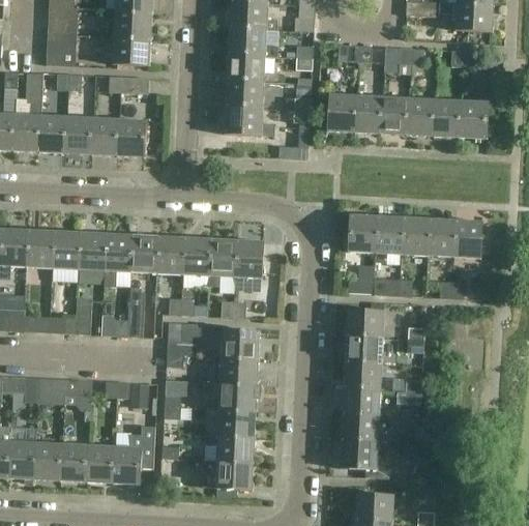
[(49,0),(49,6),(74,8),(74,6),(74,0),(49,0)]
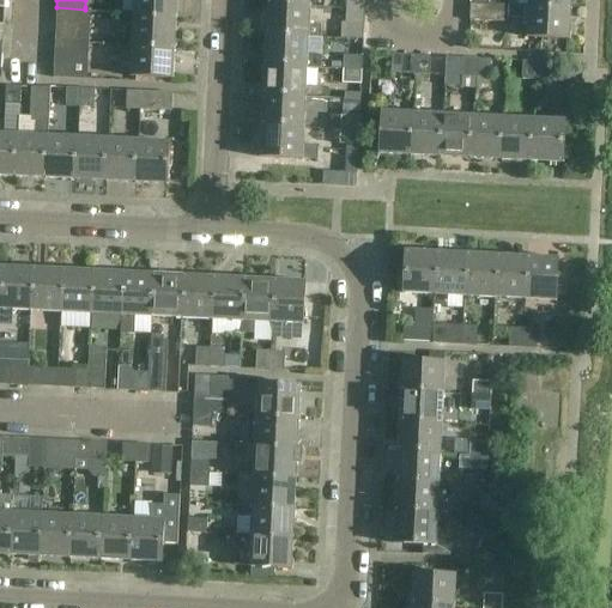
[(133,0),(132,11),(176,13),(176,0),(133,0)]
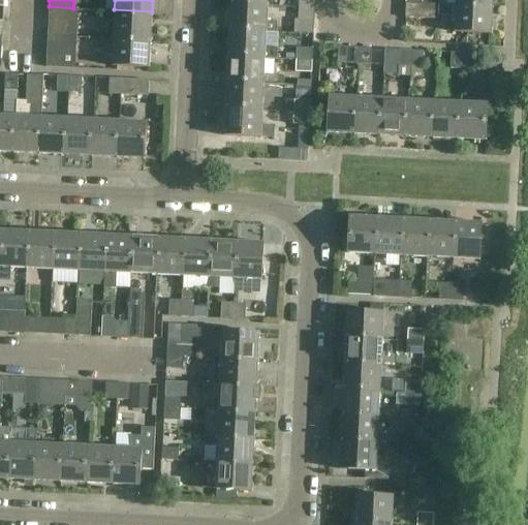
[(421,1),(421,0),(405,0),(404,17),(454,19),(454,29),(491,31),(492,4),(455,2),(455,3),(421,1)]
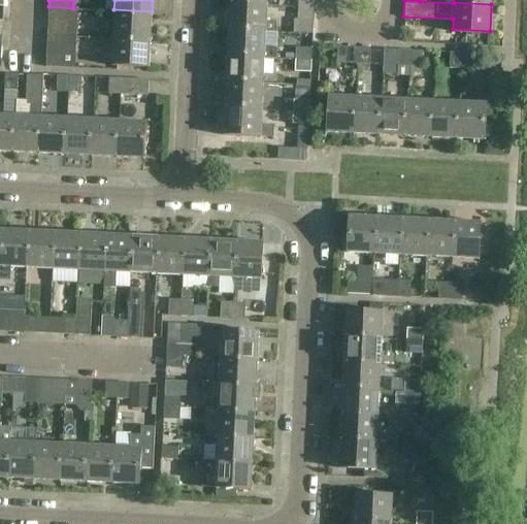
[(266,19),(267,3),(229,1),(228,27),(265,29),(273,30),(274,20),(266,19)]
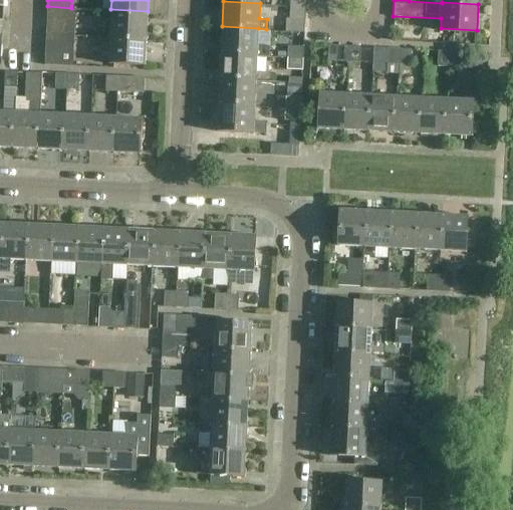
[(289,16),(304,17),(305,5),(289,4),(289,16)]
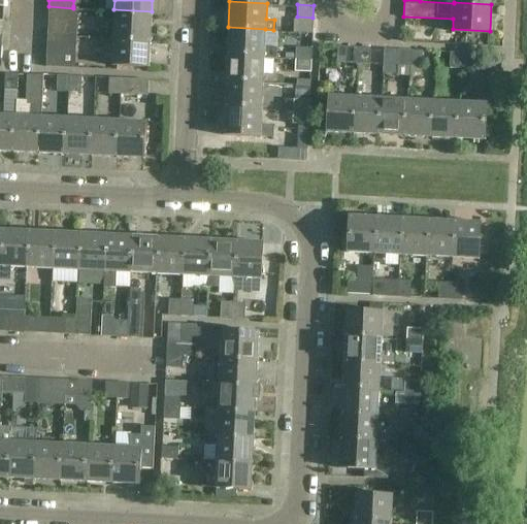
[(73,8),(48,6),(46,31),(75,32),(76,7),(73,6),(73,8)]
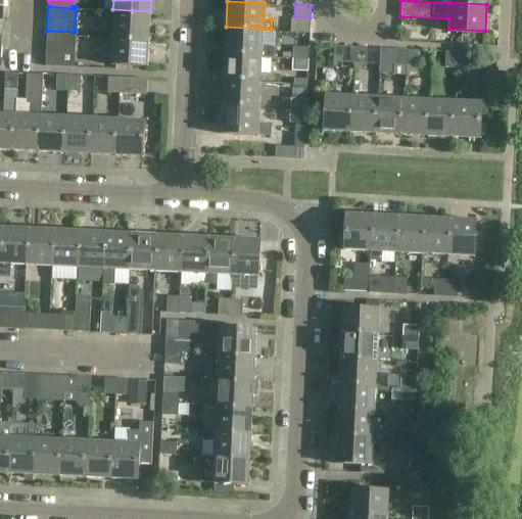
[(150,11),(112,9),(111,36),(149,37),(150,11)]
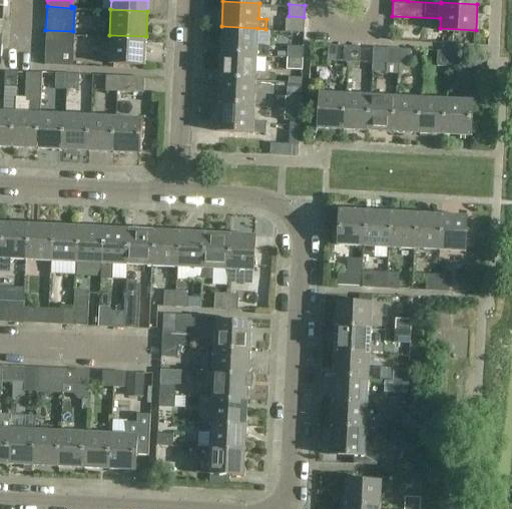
[(258,43),(258,28),(221,26),(220,52),(257,53),(268,53),(268,43),(258,43)]
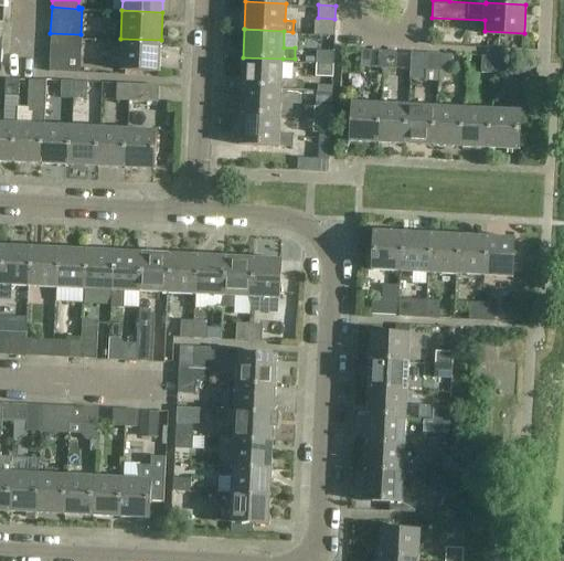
[(50,34),(49,63),(49,70),(81,72),(82,35),(50,34)]
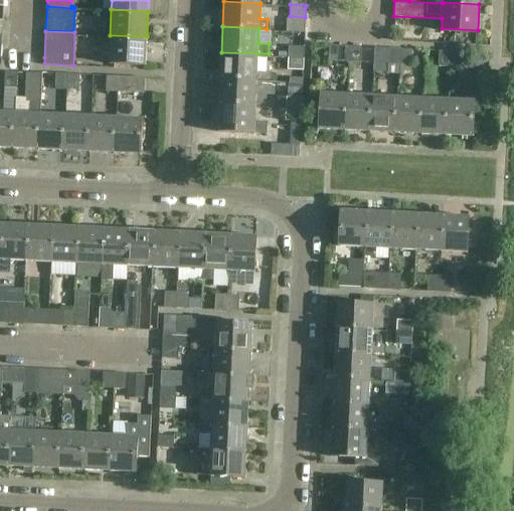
[(145,63),(147,36),(110,35),(109,61),(145,63)]
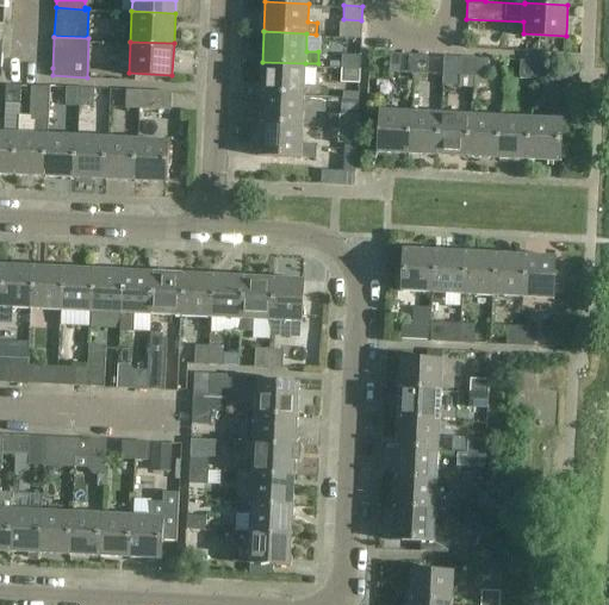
[(341,66),(359,67),(360,52),(341,51),(341,66)]
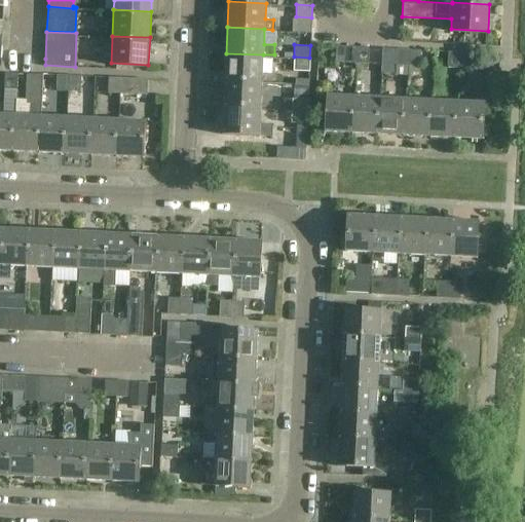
[(343,60),(355,61),(355,44),(344,44),(343,60)]
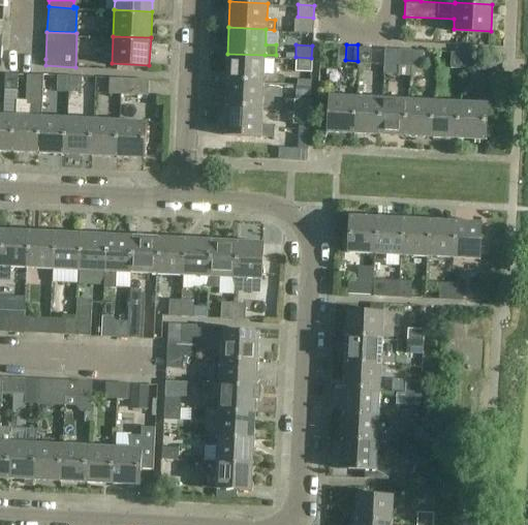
[(369,61),(370,45),(358,44),(358,61),(369,61)]
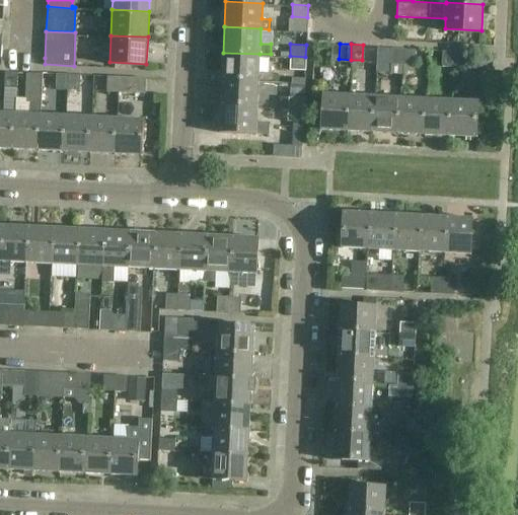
[(389,70),(389,62),(390,46),(377,46),(376,70),(389,70)]
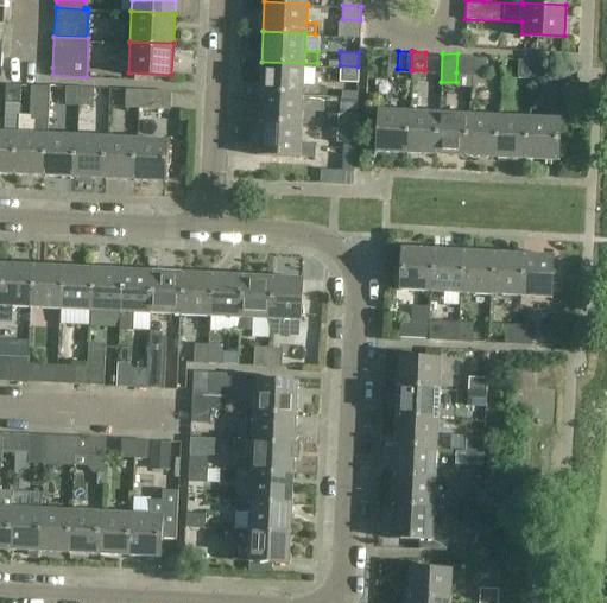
[(470,73),(472,55),(457,54),(456,73),(470,73)]
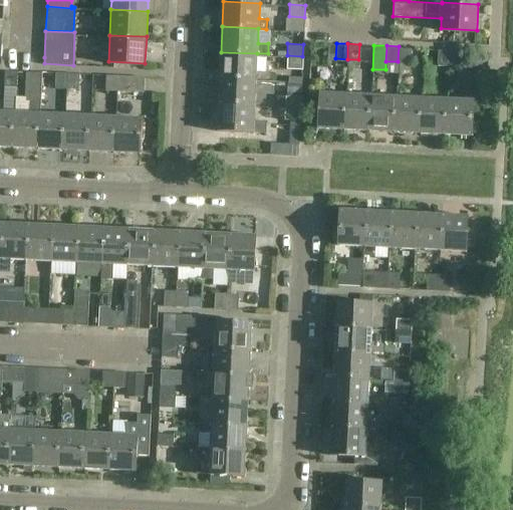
[(411,46),(399,46),(398,61),(410,62),(411,46)]
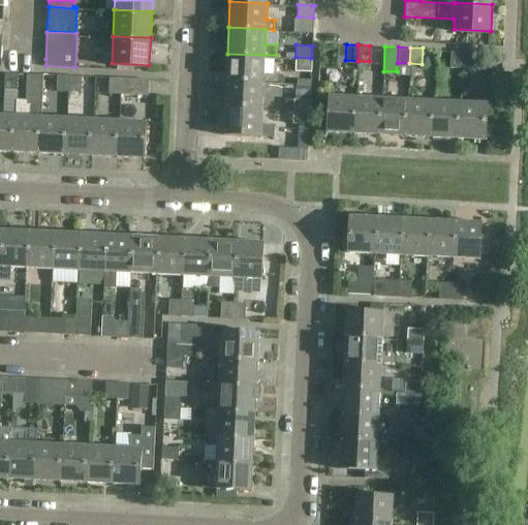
[(449,65),(462,66),(462,51),(449,50),(449,65)]
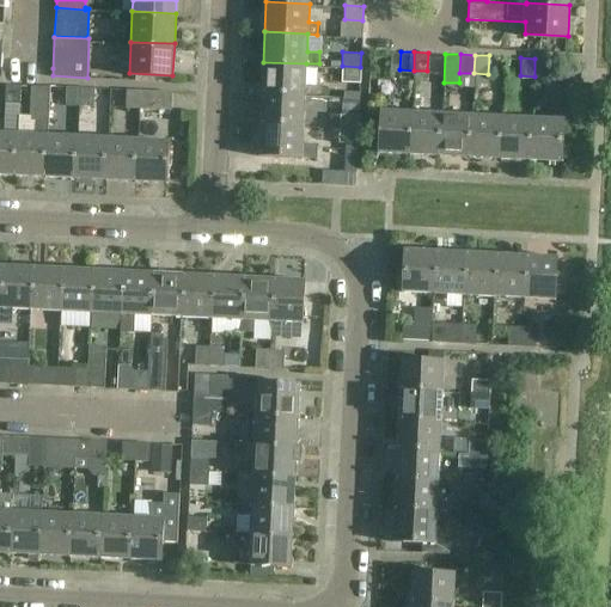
[(549,59),(535,59),(535,77),(549,77),(549,59)]
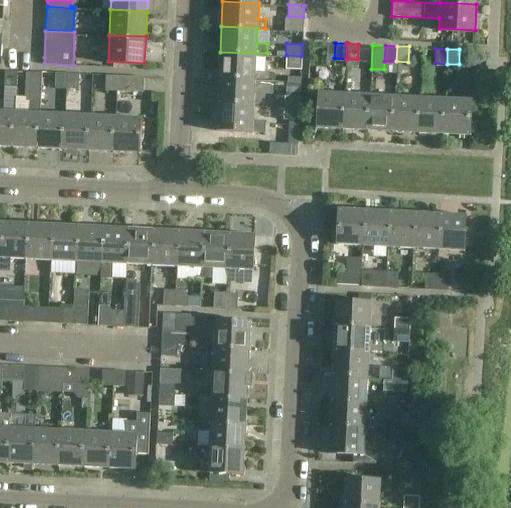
[(255,79),(256,53),(220,52),(218,77),(255,79)]
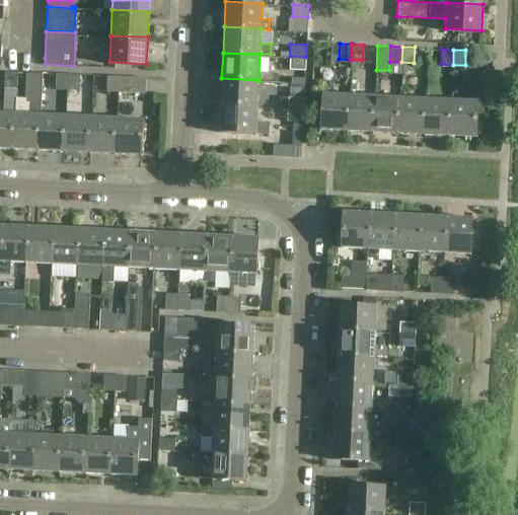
[(289,68),(305,68),(305,57),(290,56),(289,68)]
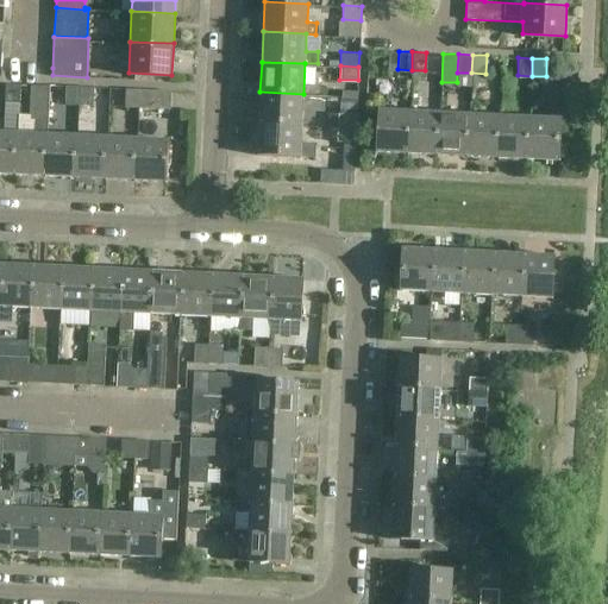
[(19,82),(7,82),(5,82),(5,101),(19,101),(19,82)]
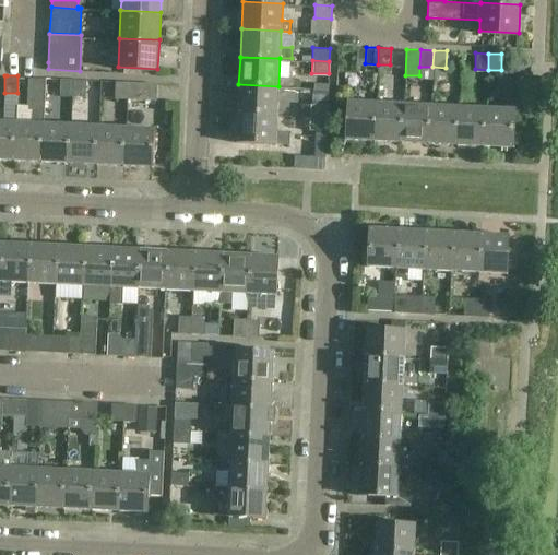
[(28,119),(15,119),(13,158),(40,160),(43,120),(45,77),(27,77),(26,108),(30,109),(28,119)]
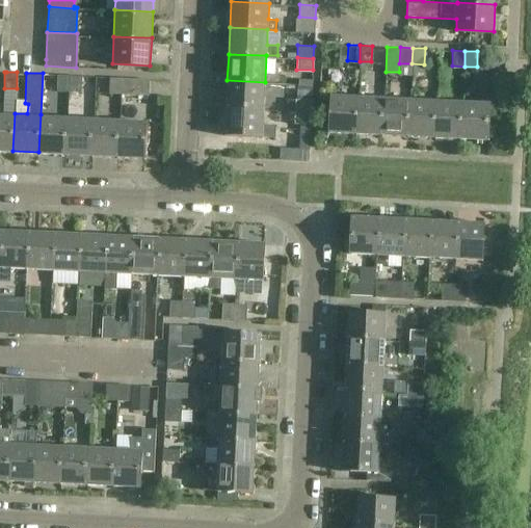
[(56,89),(69,89),(69,74),(57,73),(56,89)]
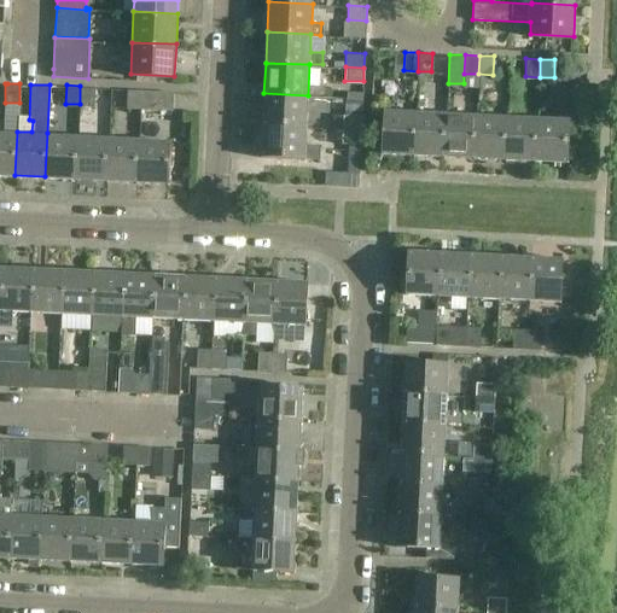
[(94,86),(80,86),(80,104),(93,105),(94,86)]
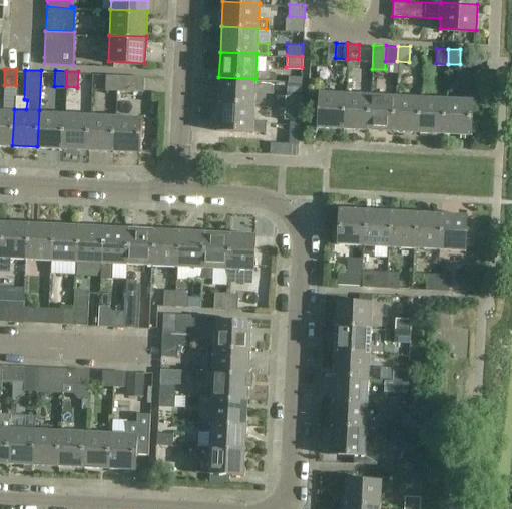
[(104,88),(116,89),(117,73),(105,72),(104,88)]
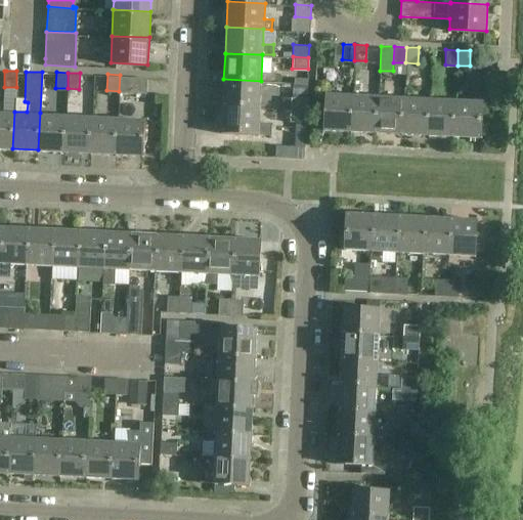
[(146,76),(120,75),(119,91),(145,92),(146,76)]
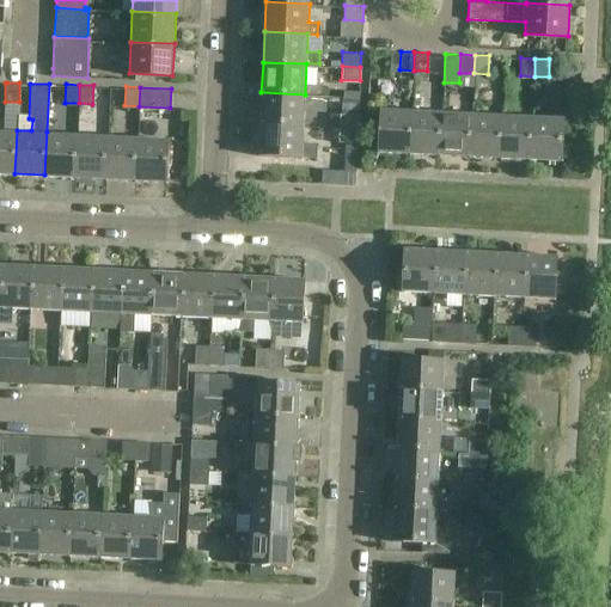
[(261,92),(260,122),(304,124),(305,94),(261,92)]
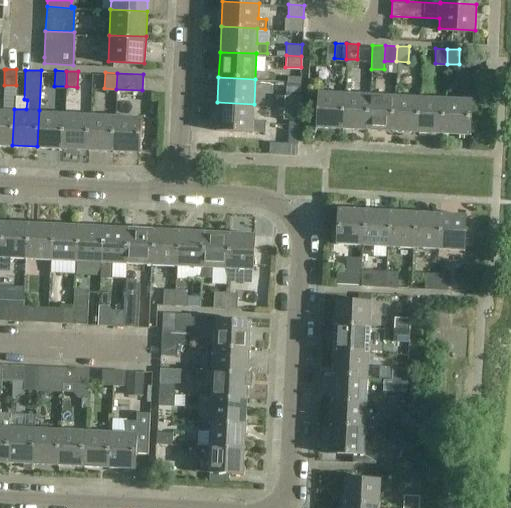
[(460,97),(445,96),(444,132),(470,133),(472,88),(461,88),(460,97)]
